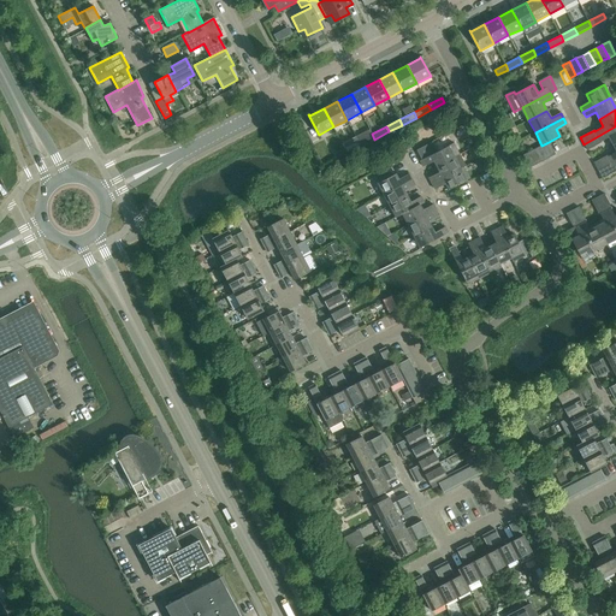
[(615,126),(584,144),(587,150),(600,143),(600,142),(609,137),(612,144),(615,142),(615,126)]
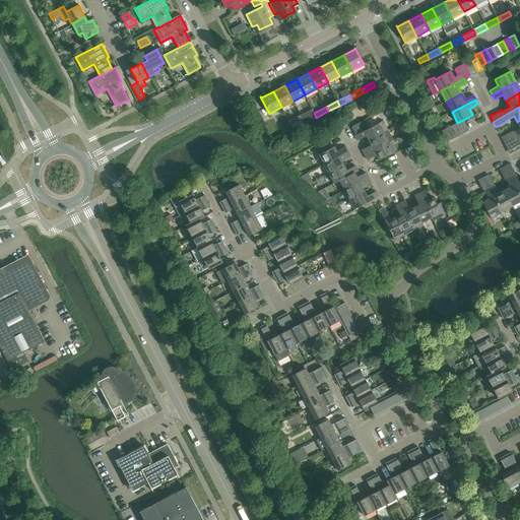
[(316,118),(314,113),(302,119),(305,124),(316,118)]
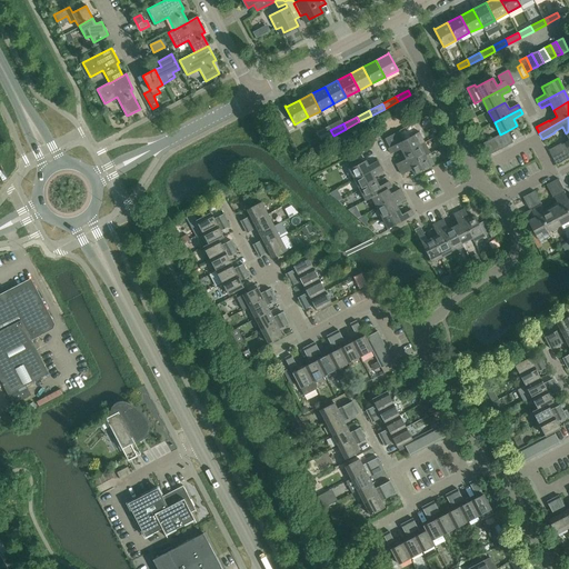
[(333,136),(330,130),(318,137),(320,141),(333,136)]
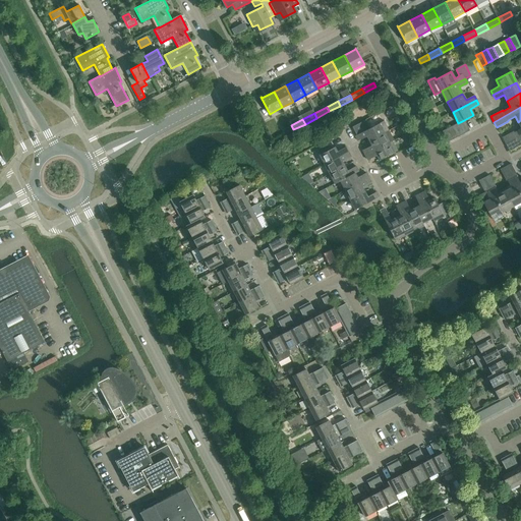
[(369,141),(385,133),(380,123),(369,128),(365,120),(352,127),(356,135),(355,136),(357,141),(366,136),(369,141)]
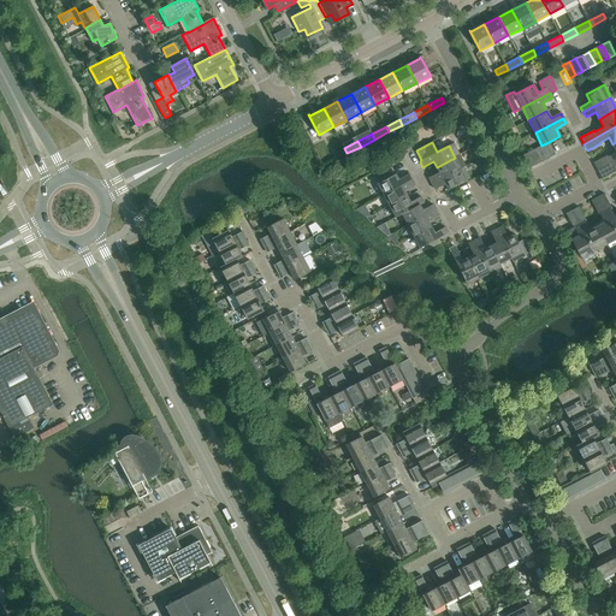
[(555,154),(549,142),(542,146),(549,158),(555,154)]
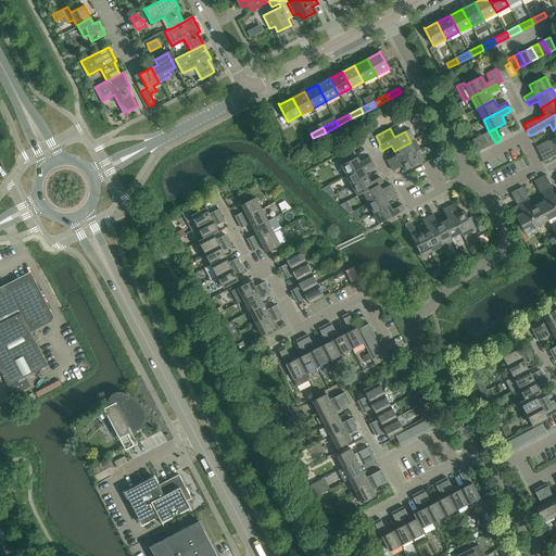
[(548,140),(535,147),(539,153),(555,143),(555,128),(553,130),(555,137),(548,141),(548,140)]
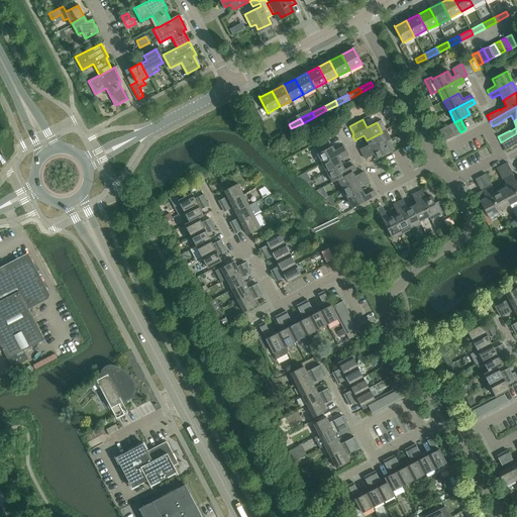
[(454,122),(449,124),(455,135),(460,132),(454,122)]
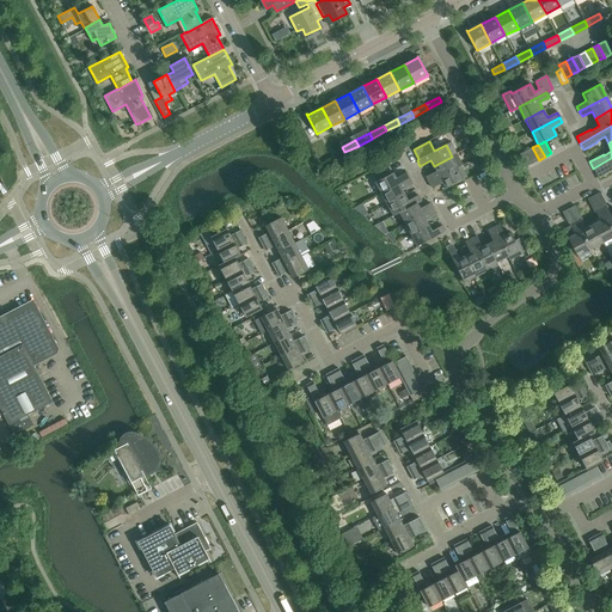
[(344,152),(342,147),(331,153),(334,158),(344,152)]
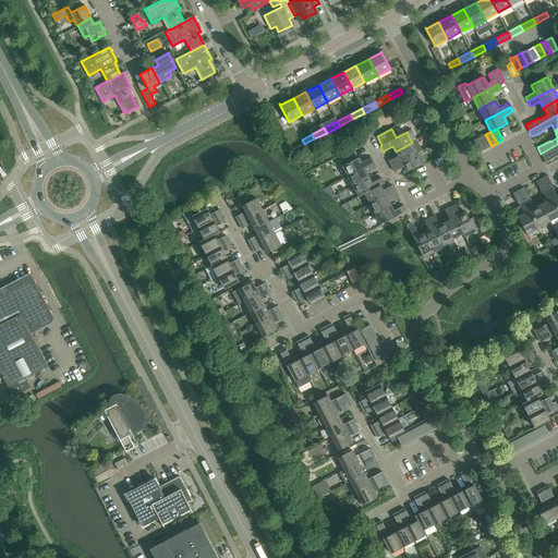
[(485,134),(478,137),(485,149),(492,146),(485,134)]
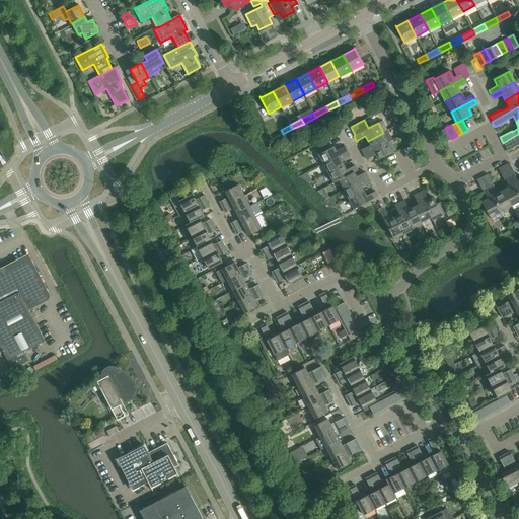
[(445,128),(440,131),(446,142),(451,139),(445,128)]
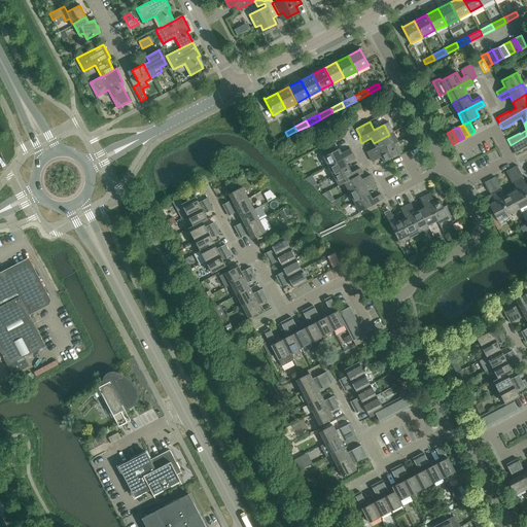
[(389,135),(374,143),(376,147),(366,152),(370,157),(394,144),(389,135)]
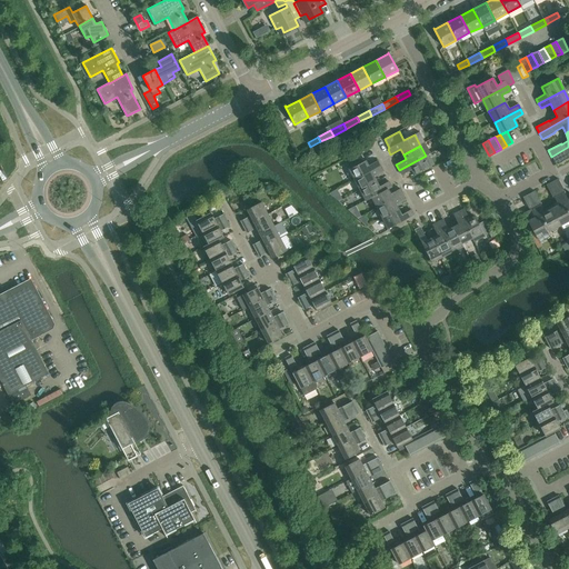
[(568,147),(551,157),(555,163),(568,156),(568,147)]
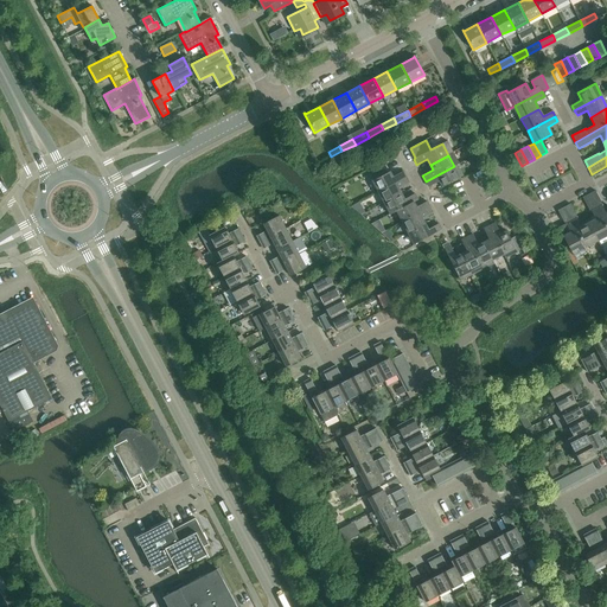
[(457,165),(454,166),(426,181),(428,186),(439,181),(442,187),(468,173),(462,161),(457,165)]
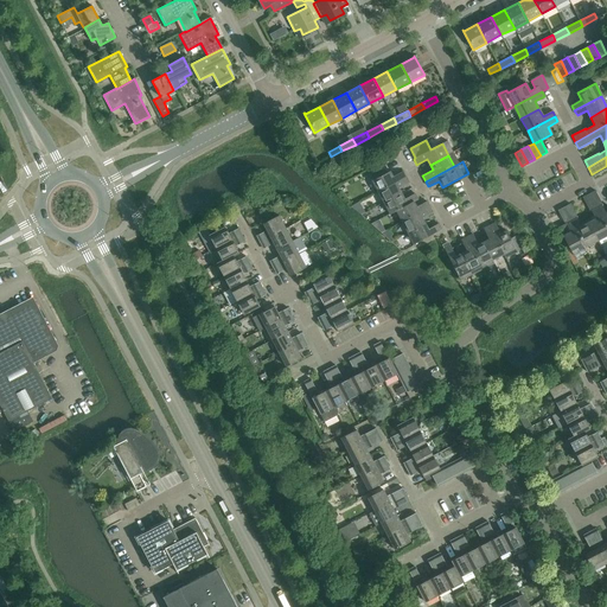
[(390,171),(388,172),(384,165),(369,172),(374,180),(372,180),(378,192),(406,178),(403,172),(393,177),(390,171)]
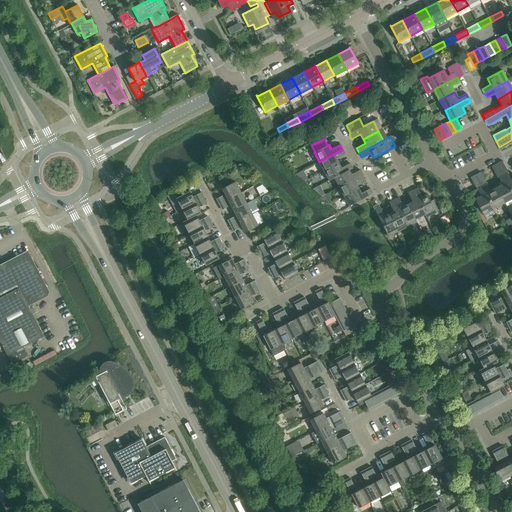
[(345,154),(342,150),(319,162),(324,172),(339,164),(336,159),(345,154)]
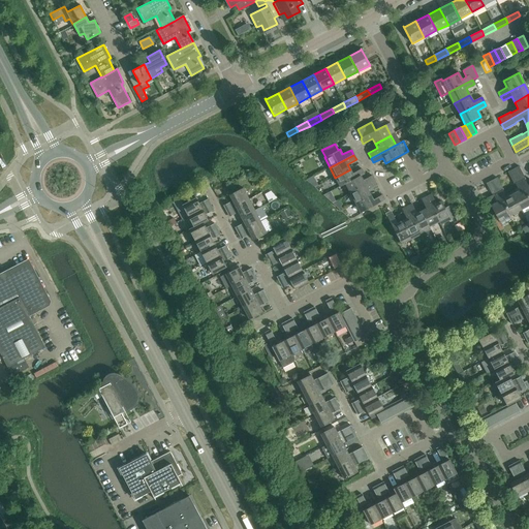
[(524,178),(519,166),(512,169),(528,199),(528,184),(527,186),(523,179),(524,178)]
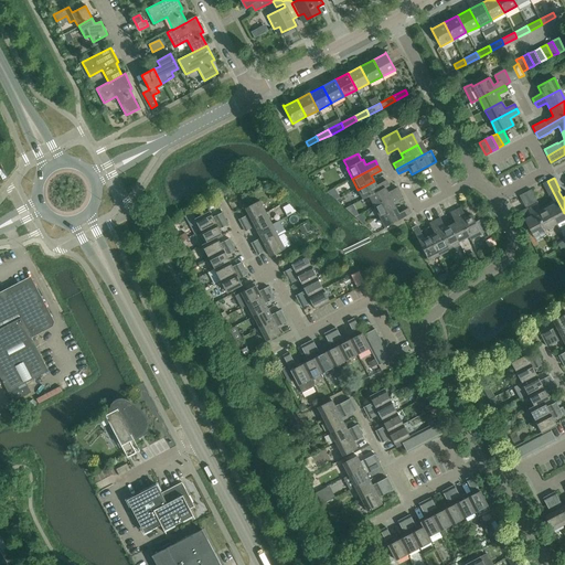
[(374,181),(358,190),(362,200),(369,196),(384,188),(385,188),(388,185),(386,180),(376,185),(374,181)]
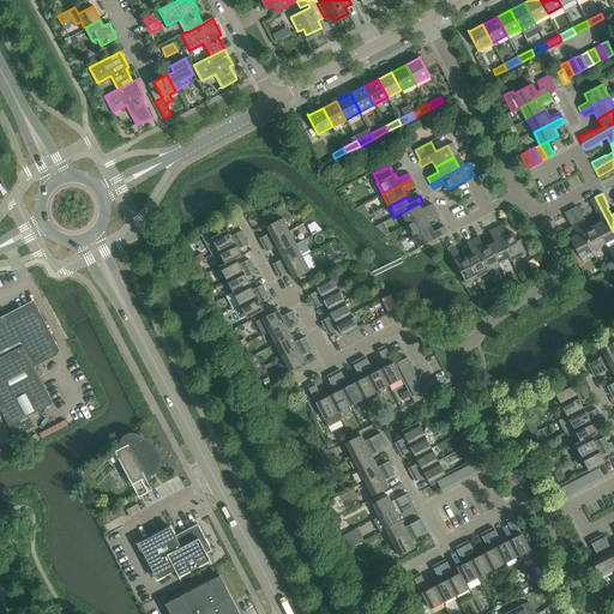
[(613,232),(595,197),(589,199),(596,214),(597,212),(602,221),(594,226),(603,244),(613,238),(613,232)]
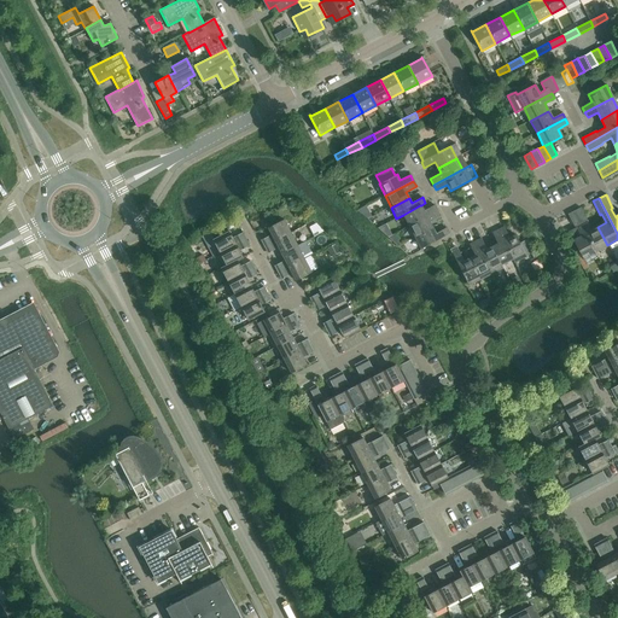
[(424,211),(421,205),(420,205),(403,215),(409,226),(437,211),(435,205),(424,211)]
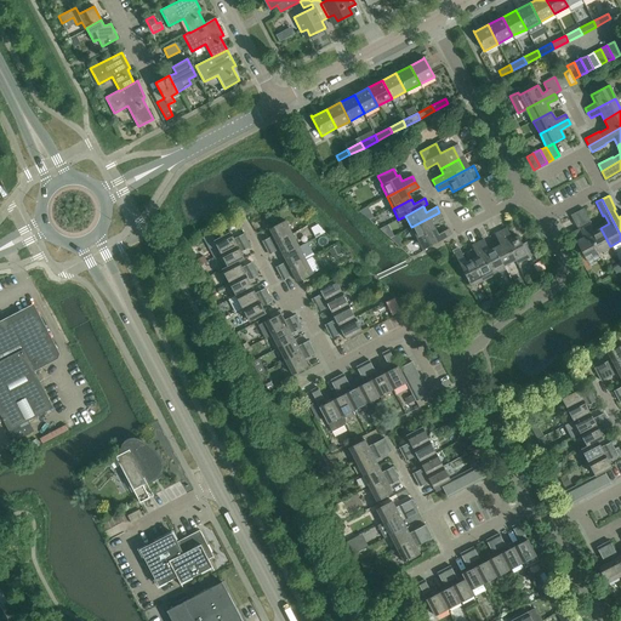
[(392,208),(379,212),(381,222),(396,218),(392,208)]
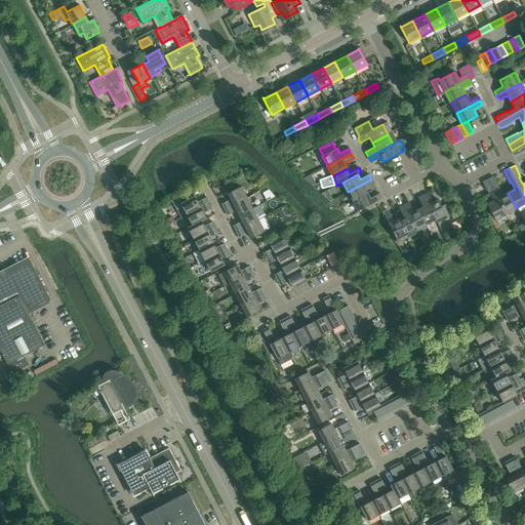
[(498,188),(493,176),(487,179),(506,213),(516,208),(508,193),(501,196),(498,188)]
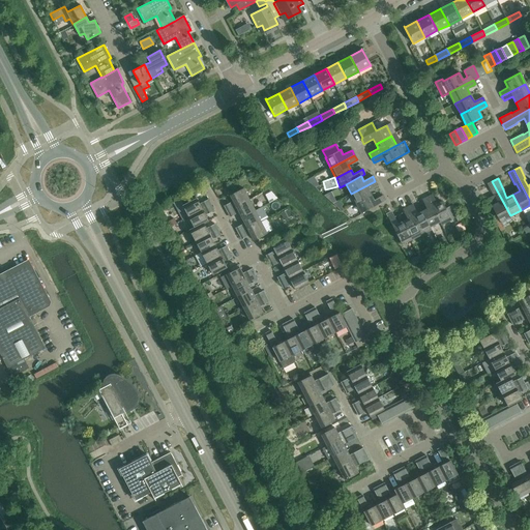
[(375,181),(351,194),(355,204),(371,196),(369,190),(378,185),(375,181)]
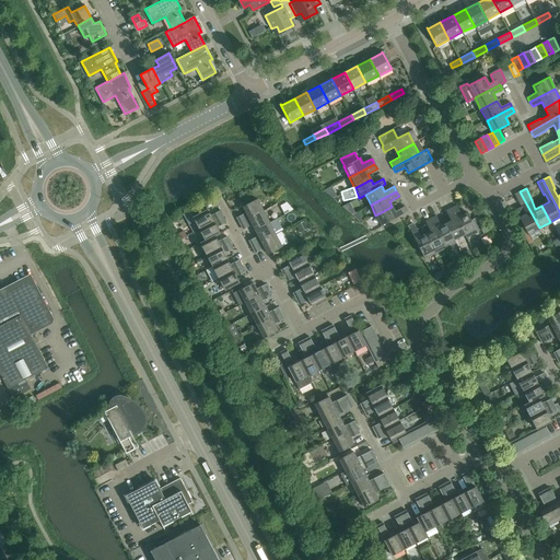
[(539,228),(520,191),(514,195),(517,201),(521,207),(522,206),(523,208),(516,212),(518,218),(527,234),(539,228)]
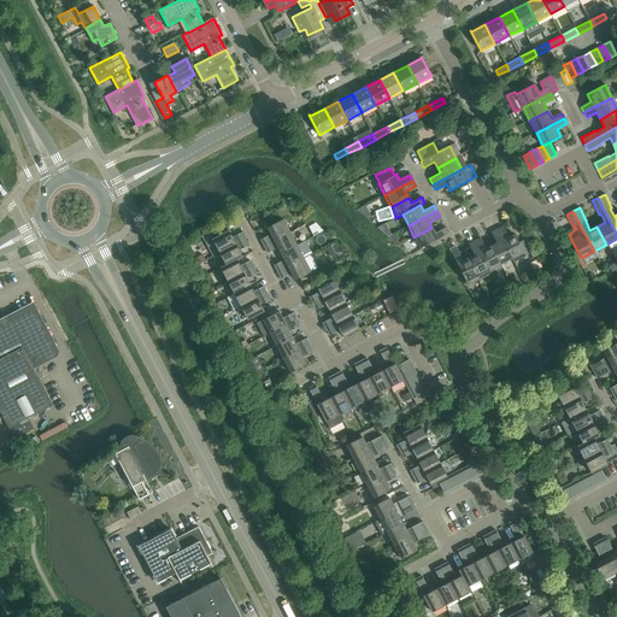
[(289,233),(285,222),(283,219),(268,228),(271,234),(260,240),(264,246),(289,233)]
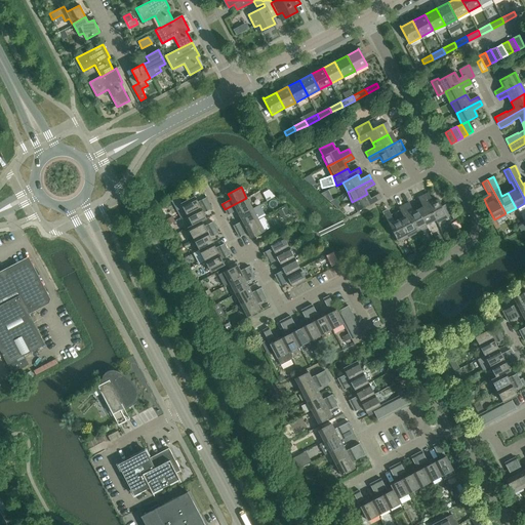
[(428,193),(423,195),(436,219),(437,224),(447,218),(446,217),(453,214),(448,203),(441,207),(438,200),(433,202),(428,193)]
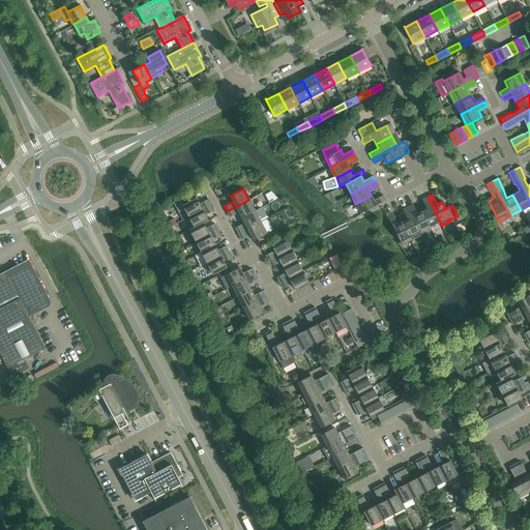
[(371,196),(355,204),(360,213),(385,201),(383,196),(374,201),(371,196)]
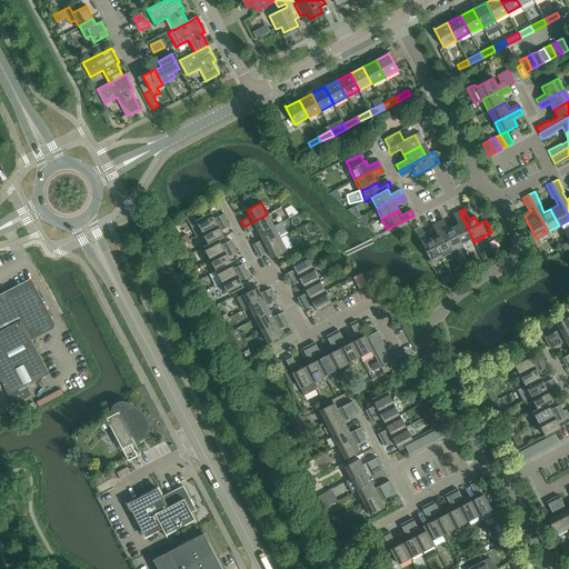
[(459,211),(453,215),(458,225),(452,227),(461,243),(472,238),(459,211)]
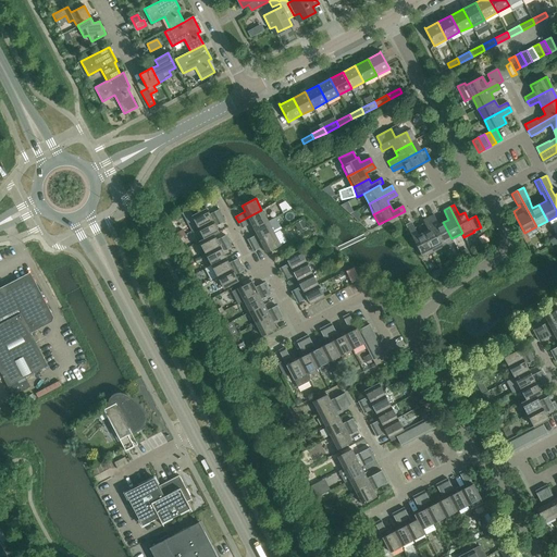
[(206,208),(192,215),(198,227),(222,215),(219,210),(209,214),(206,208)]
